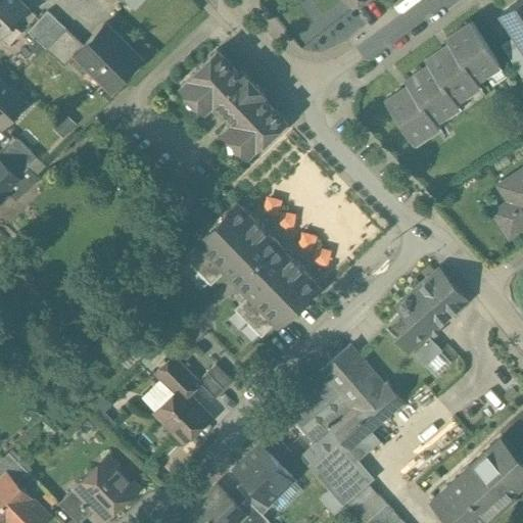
[(18,0),(0,0),(0,36),(28,8),(18,0)]
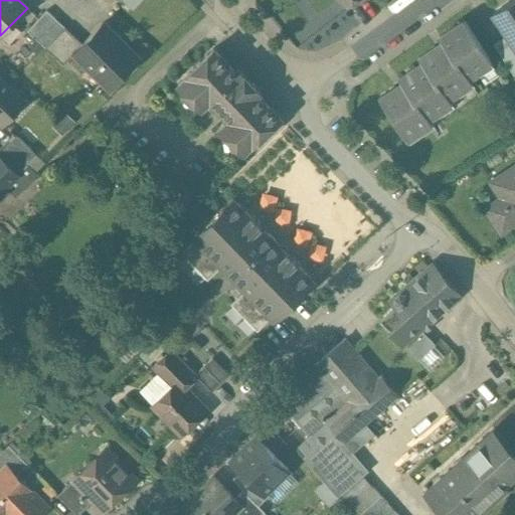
[(514,0),(493,14),(507,35),(514,48),(514,0)]
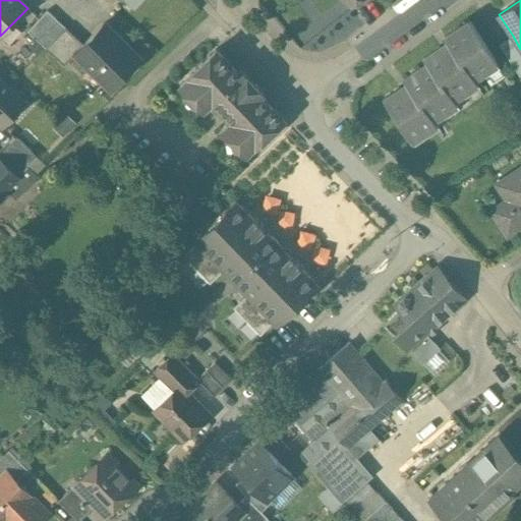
[(47,11),(27,32),(37,40),(56,19),(47,11)]
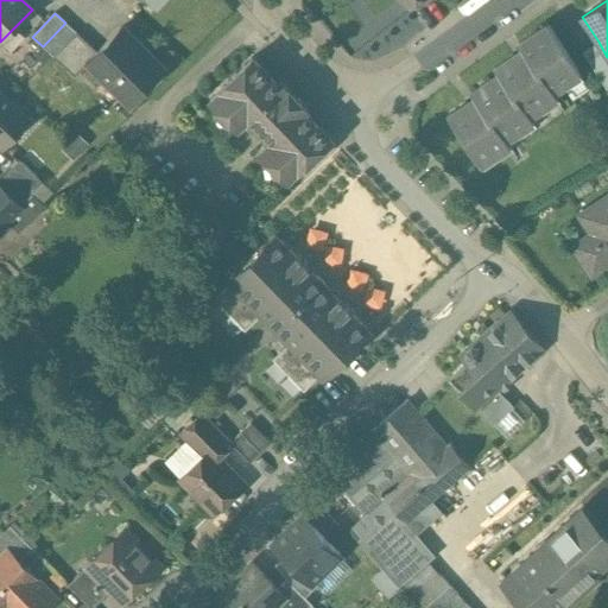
[(65,23),(43,46),(54,56),(76,32),(65,23)]
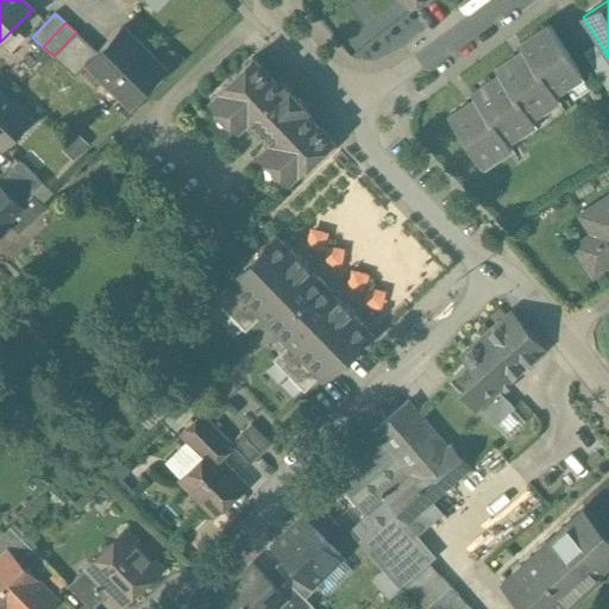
[(548,25),(520,44),(523,50),(497,68),(501,74),(528,115),(557,96),(553,90),(581,73),(548,25)]
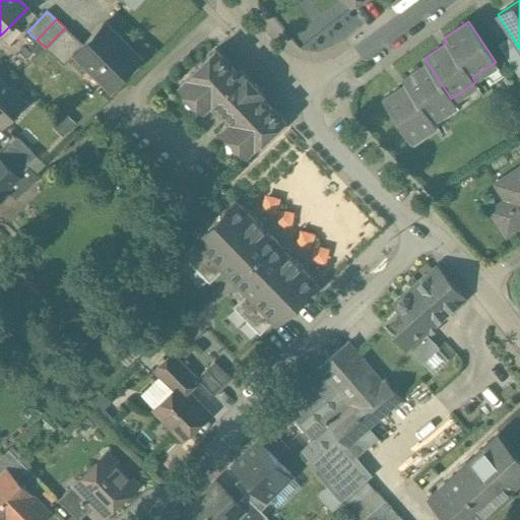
[(83,44),(74,53),(76,54),(109,86),(137,57),(104,24),(83,44)]
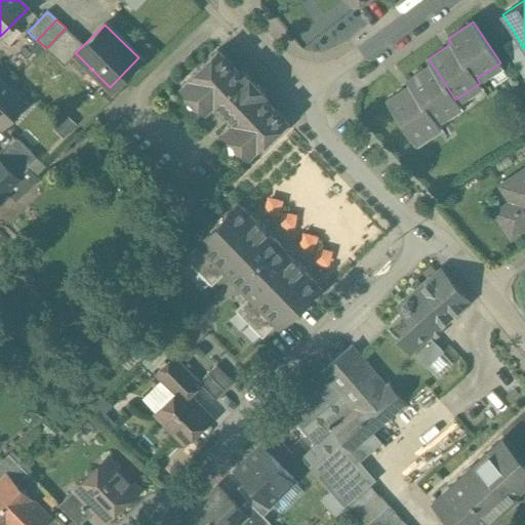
[(66,28),(46,48),(65,66),(77,54),(75,53),(84,44),(66,28)]
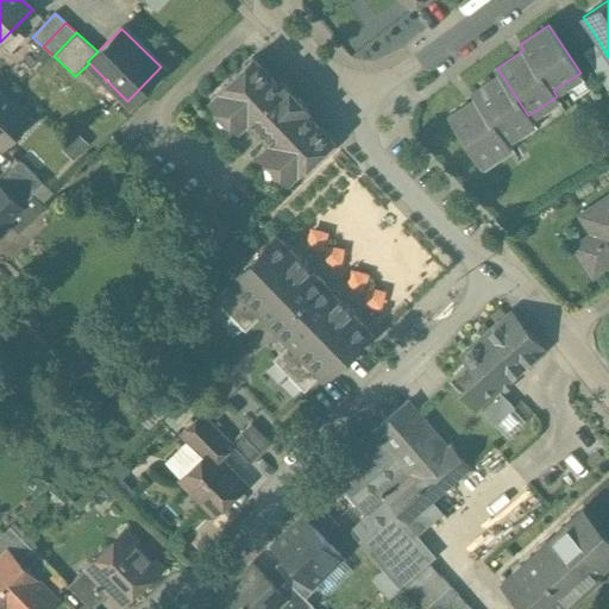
[(608,57),(600,42),(584,52),(607,88),(608,87),(608,57)]
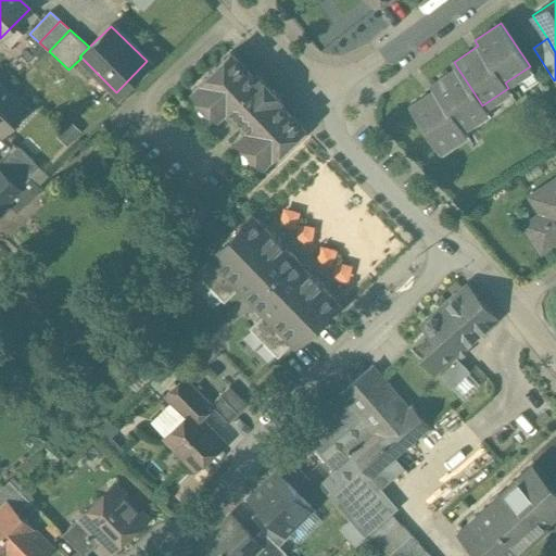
[(281,100),(257,75),(255,77),(231,52),(201,80),(202,81),(192,91),(216,117),(223,111),(243,134),(238,139),(262,164),(273,154),(274,155),(303,127),(279,102),(281,100)]
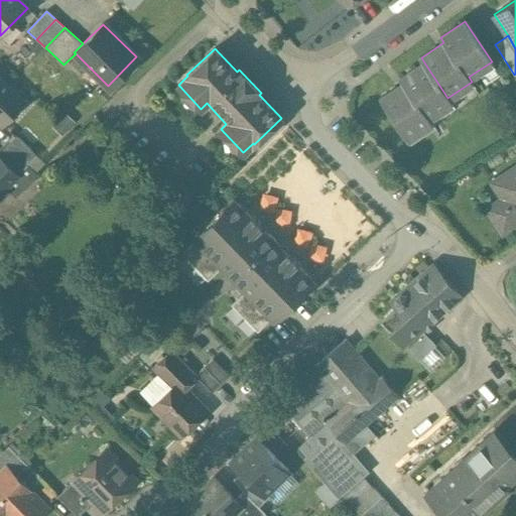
[(424,62),(400,79),(403,84),(380,99),(407,139),(431,123),(428,118),(450,103),(447,98),(424,62)]
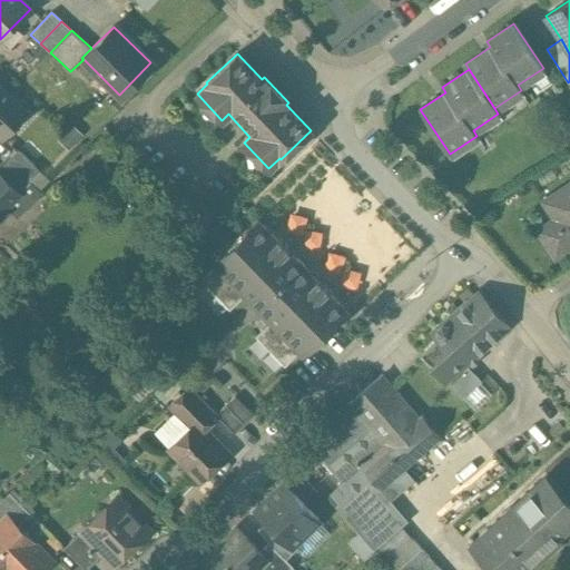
[(28,112),(0,86),(0,135),(3,138),(28,112)]
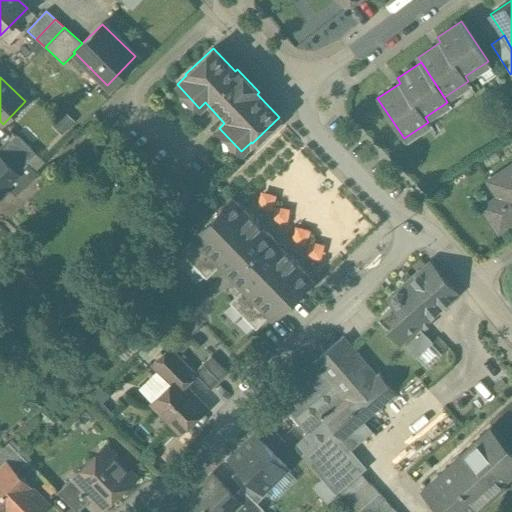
[(36,153),(16,134),(6,144),(27,164),(36,153)]
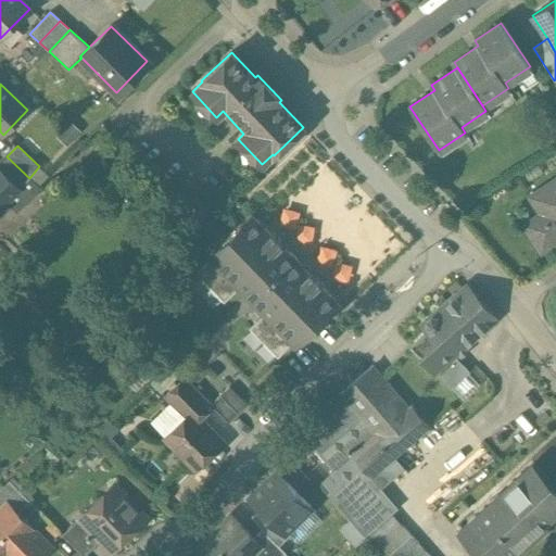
[(29,178),(7,156),(0,163),(0,168),(20,188),(29,178)]
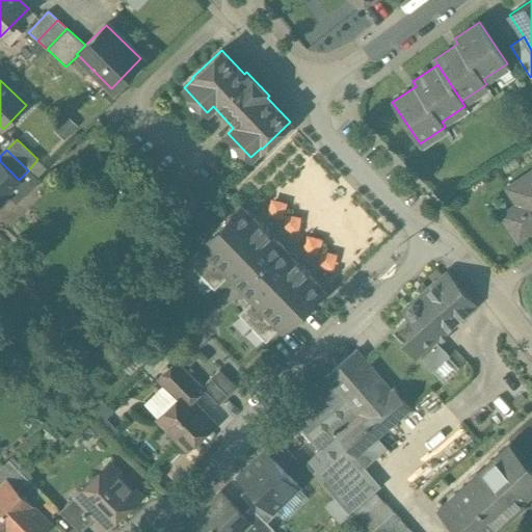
[(19,180),(0,161),(0,187),(6,193),(19,180)]
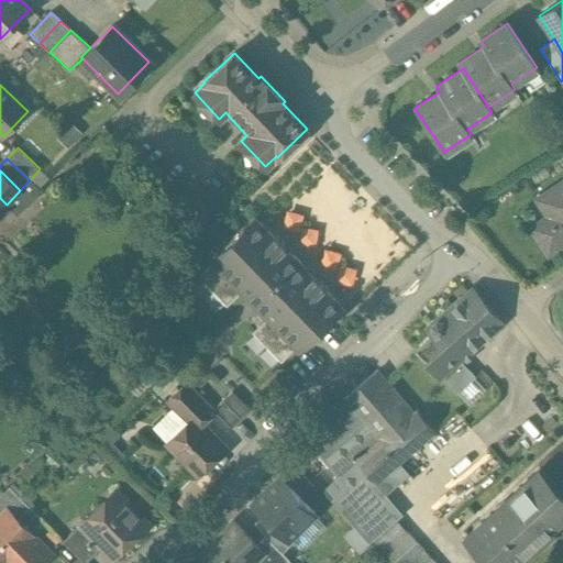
[(562,181),(537,199),(552,223),(534,234),(548,254),(562,243),(562,181)]
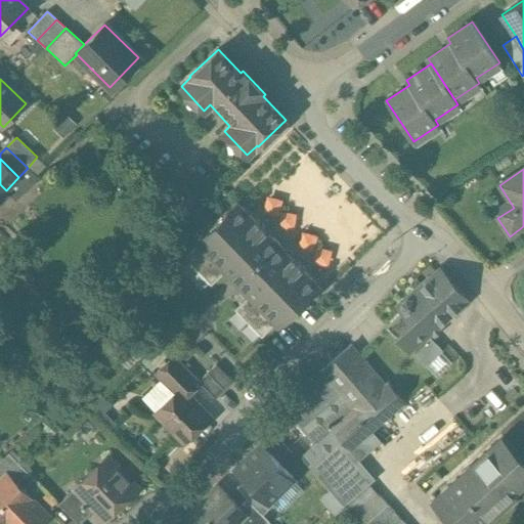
[(320,286),(237,200),(194,241),(198,244),(184,257),(211,285),(225,271),(249,296),(235,309),(262,337),(275,323),(278,326),(320,286)]
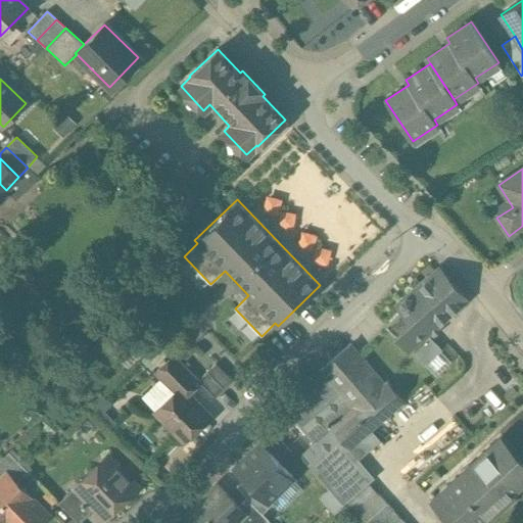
[(440,268),(397,304),(425,336),(468,299),(440,268)]
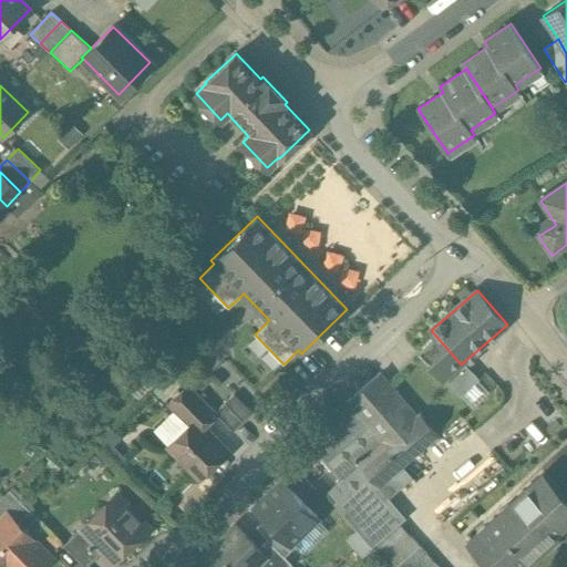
[(416,415),(381,374),(306,440),(341,481),(361,464),(360,463),(373,451),(377,455),(387,446),(403,465),(439,434),(420,412),(416,415)]
